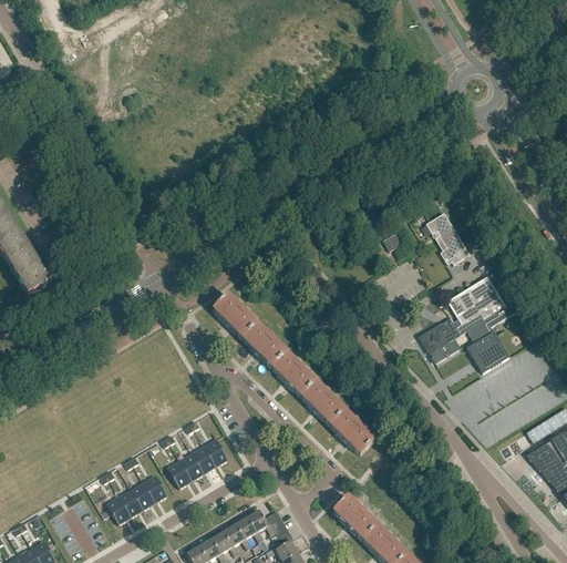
[(0,249),(27,295),(47,284),(43,279),(52,274),(49,268),(40,273),(0,205),(0,249)]
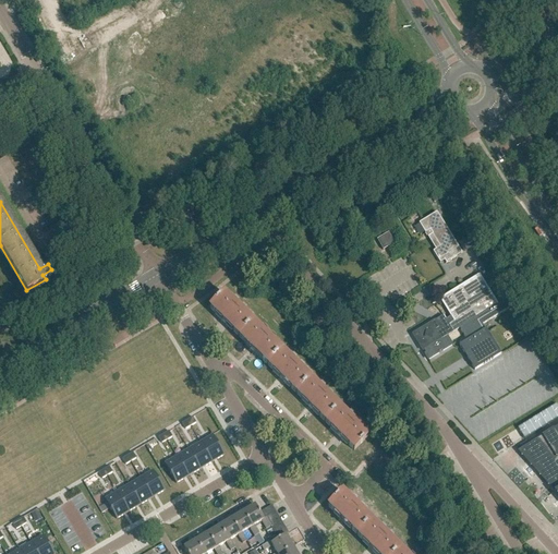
[(431,231),(427,233),(436,247),(433,248),(440,260),(445,257),(446,260),(462,250),(437,208),(419,219),(425,230),(428,228),(431,231)]
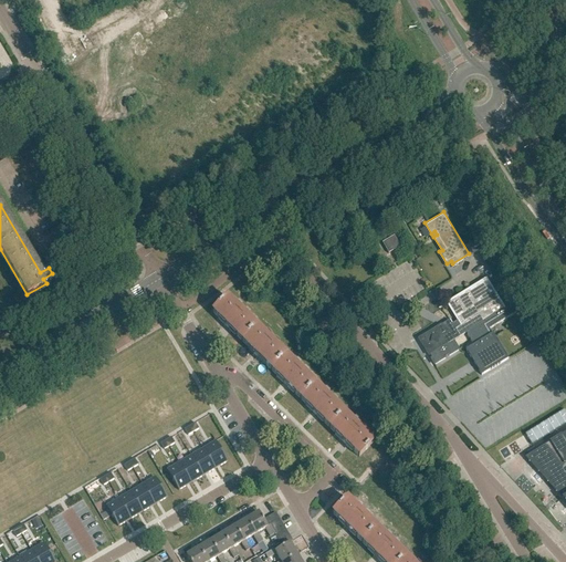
[(388,250),(400,243),(394,232),(383,240),(388,250)]
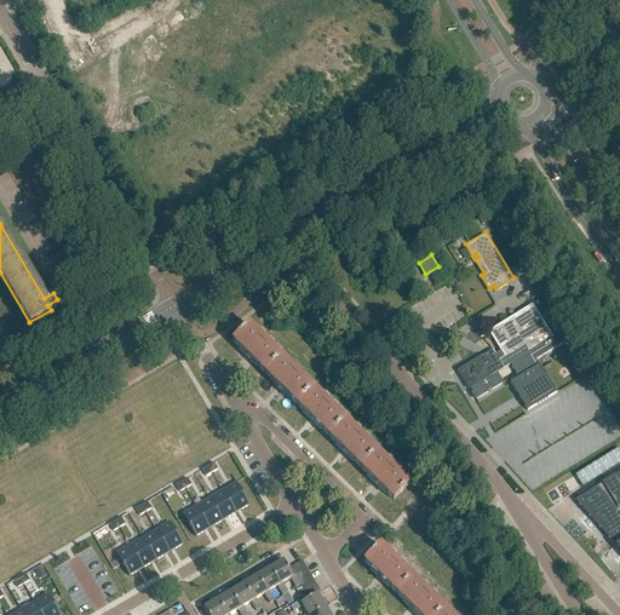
[(544,320),(533,302),(489,328),(501,348),(495,351),(492,346),(458,367),(470,386),(527,351),(532,360),(567,338),(561,329),(552,315),(544,320)]
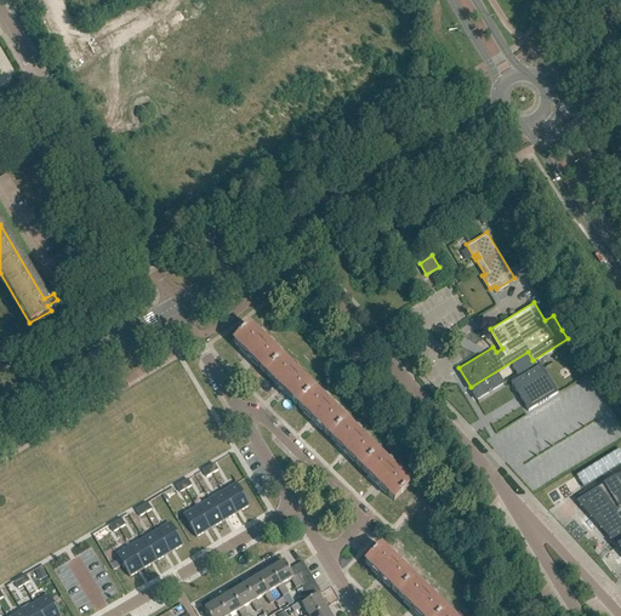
[(250,321),(233,338),(248,353),(256,343),(258,346),(266,338),(250,321)]
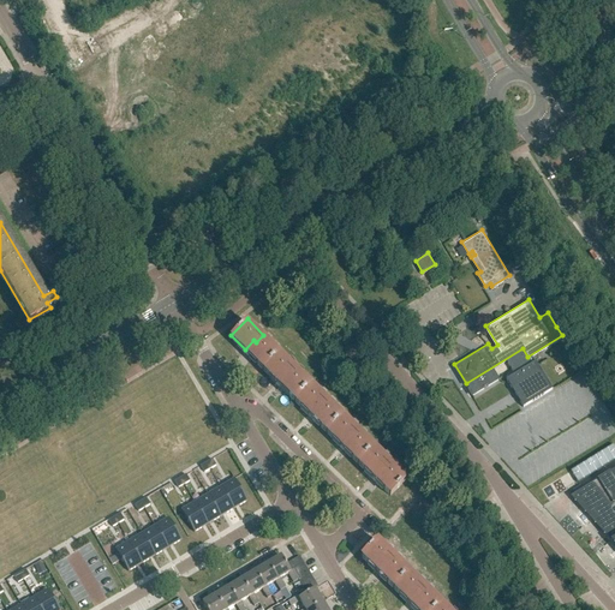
[(263,366),(279,351),(263,335),(256,342),(257,345),(249,353),(263,366)]
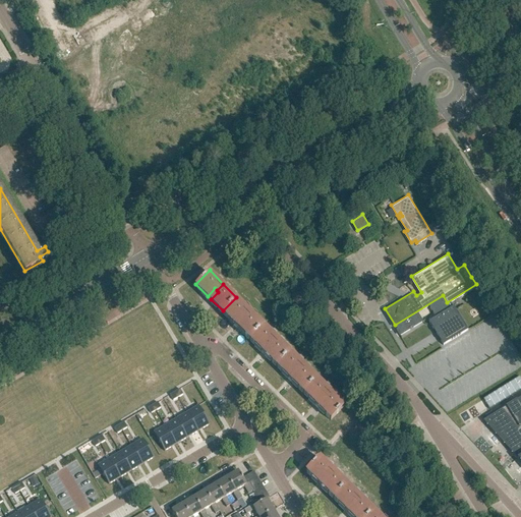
[(243,317),(249,310),(236,297),(223,310),(234,323),(241,314),(243,317)]
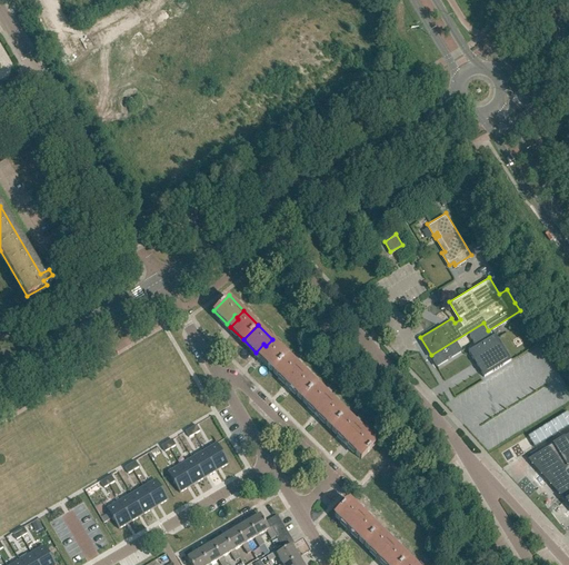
[(272,368),(287,354),(272,339),(266,346),(267,348),(259,356),(272,368)]
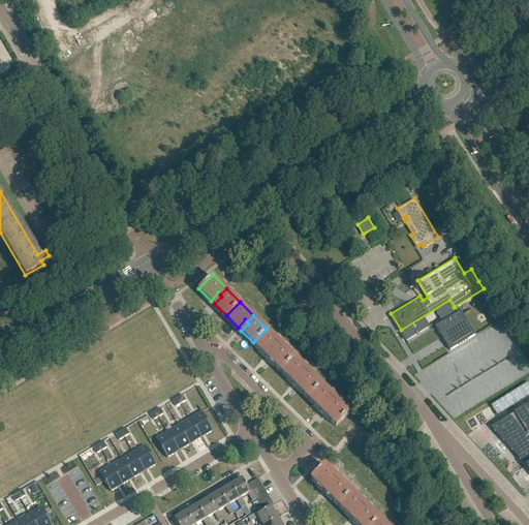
[(274,348),(281,342),(267,329),(253,342),(266,354),(273,347),(274,348)]
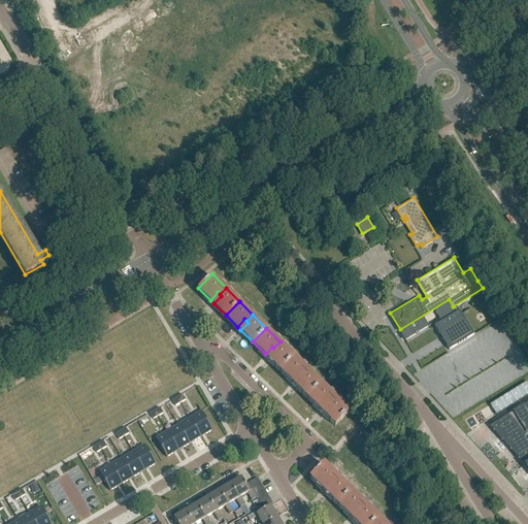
[(279,368),(294,355),(281,341),(273,348),(275,350),(268,357),(279,368)]
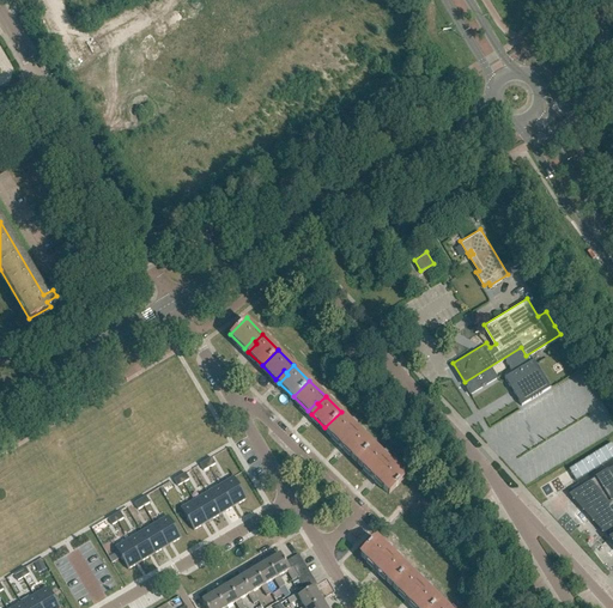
[(350,435),(357,427),(341,412),(325,427),(339,442),(347,433),(350,435)]
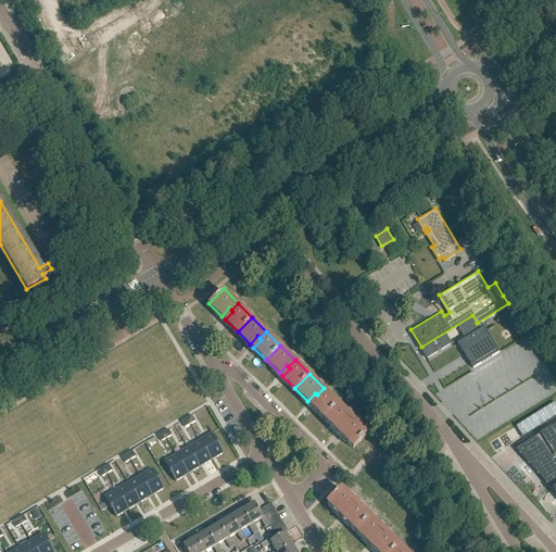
[(324,417),(338,402),(324,388),(317,394),(318,397),(311,404),(324,417)]
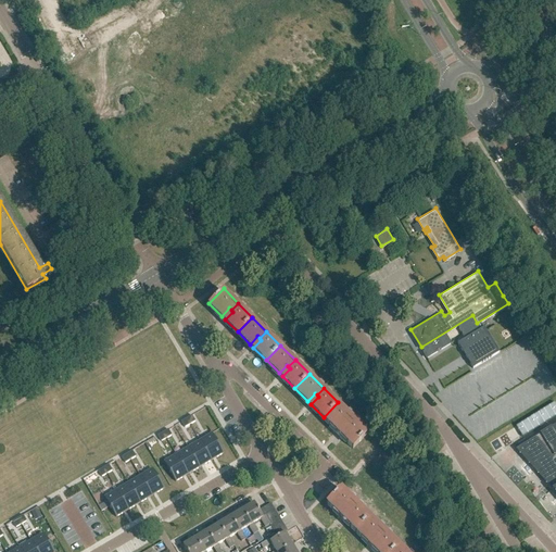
[(522,435),(555,413),(555,401),(554,399),(516,424),(522,435)]
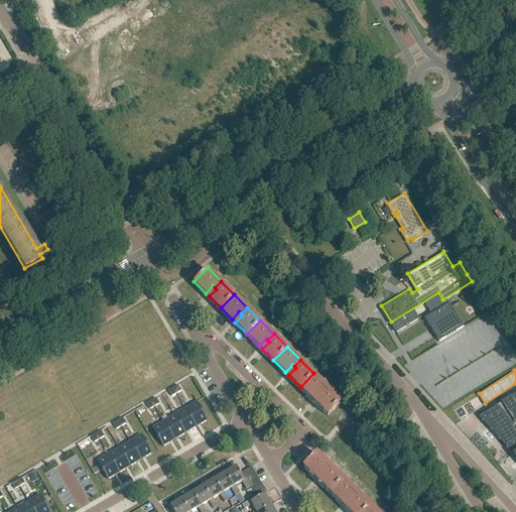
[(320,392),(327,386),(313,373),(300,387),(311,398),(318,391),(320,392)]
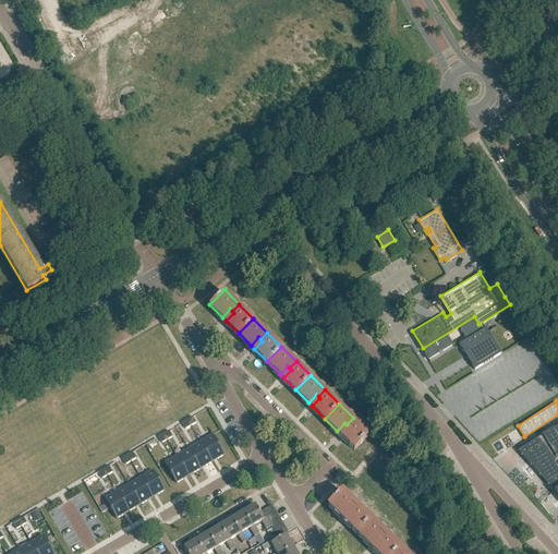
[(193,413),(187,417),(191,423),(196,420),(193,413)]
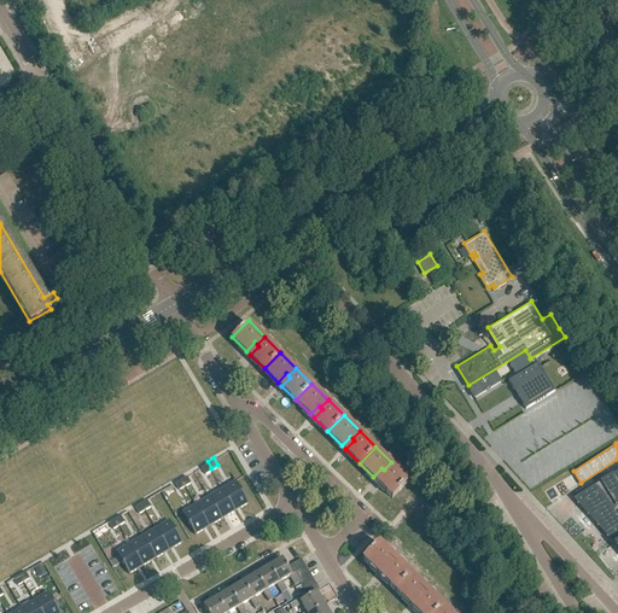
[(208,461),(202,465),(205,471),(211,468),(208,461)]
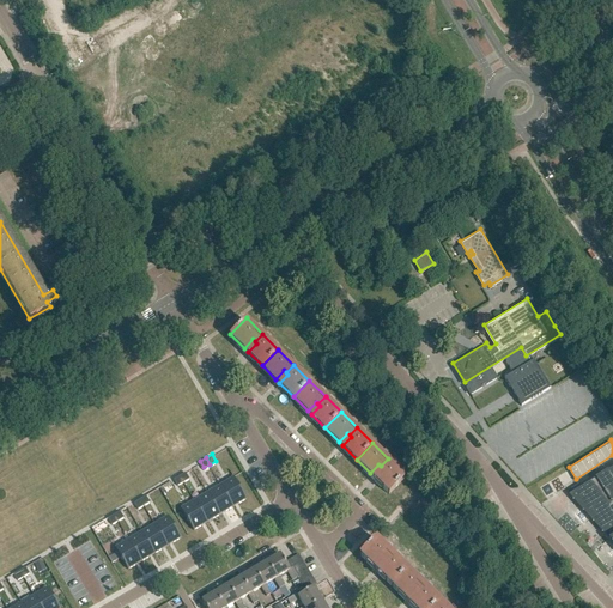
[(405,474),(388,458),(381,466),(382,468),(374,476),(388,491),(405,474)]
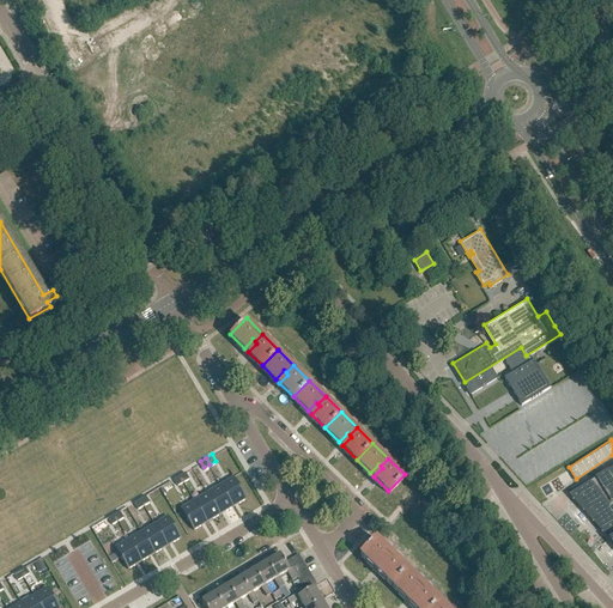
[(612,462),(568,491),(612,541),(612,462)]
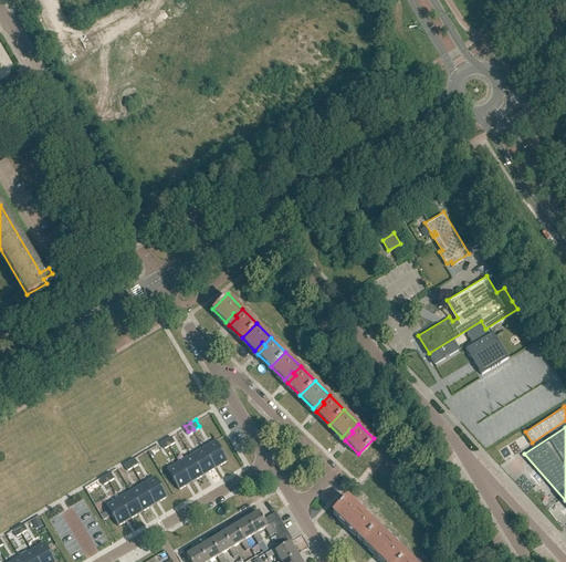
[(170,434),(166,437),(169,444),(175,440),(170,434)]
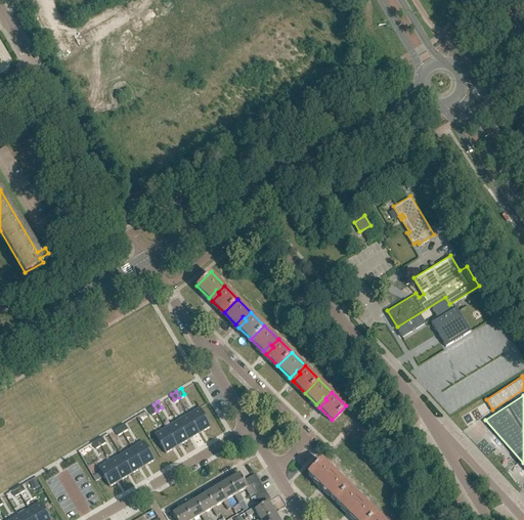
[(154,404),(148,407),(151,414),(157,410),(154,404)]
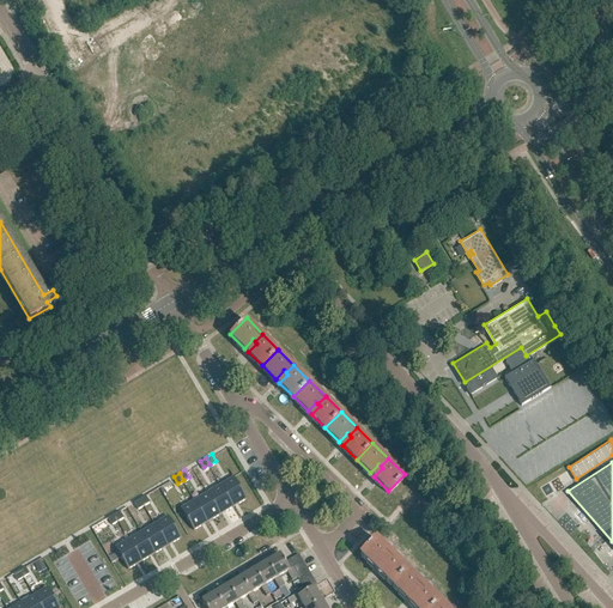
[(234,474),(220,481),(234,504),(247,496),(234,474)]
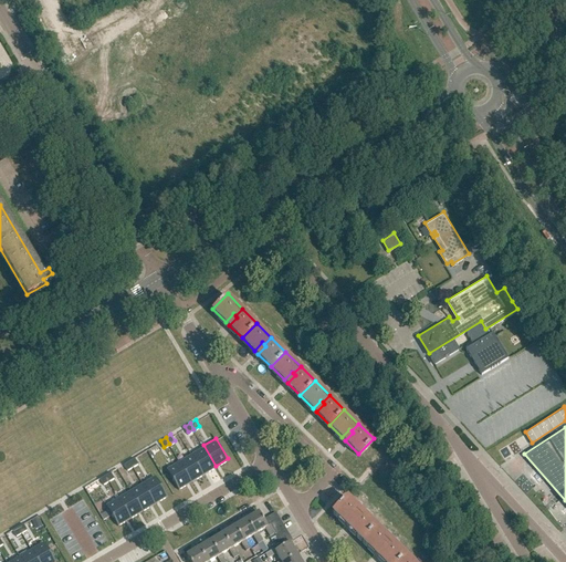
[(203,445),(191,453),(203,472),(216,466),(203,445)]
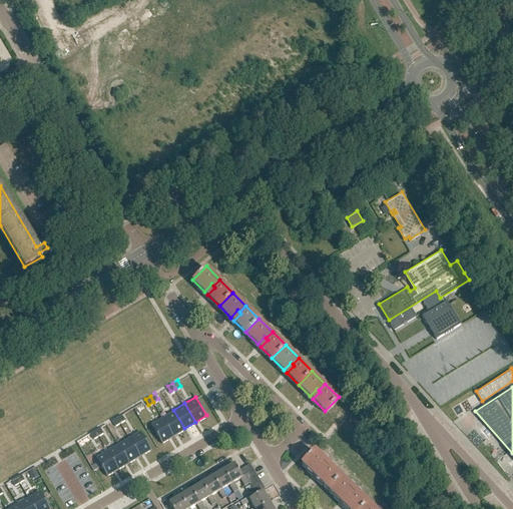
[(173,410),(162,417),(173,435),(184,428),(173,410)]
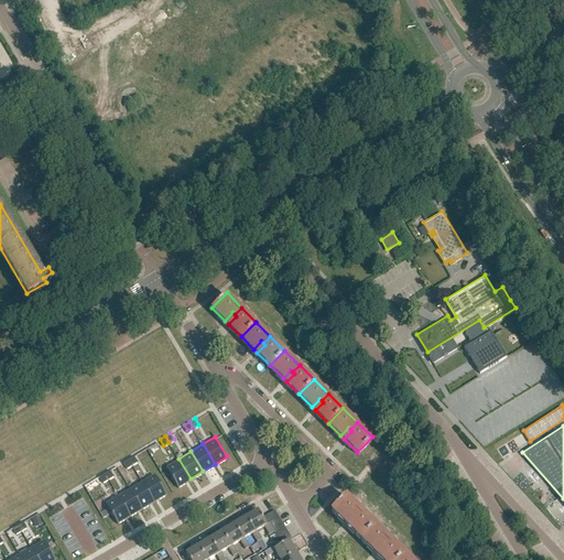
[(134,454),(129,458),(132,463),(138,460),(134,454)]
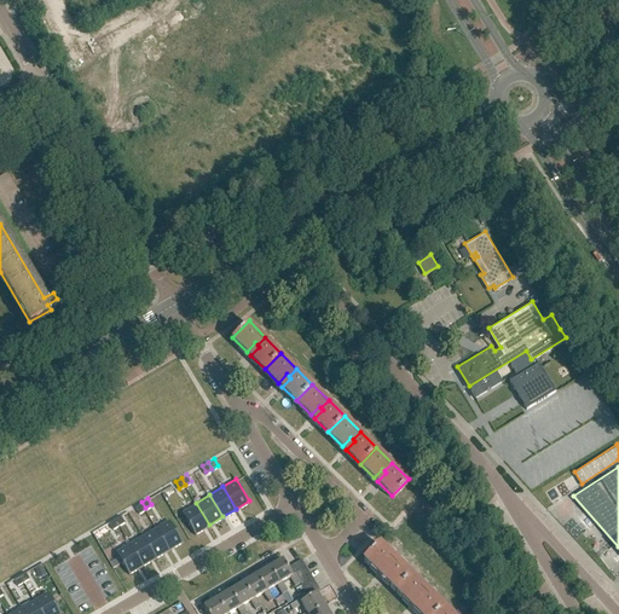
[(142,502),(136,504),(139,511),(145,508),(142,502)]
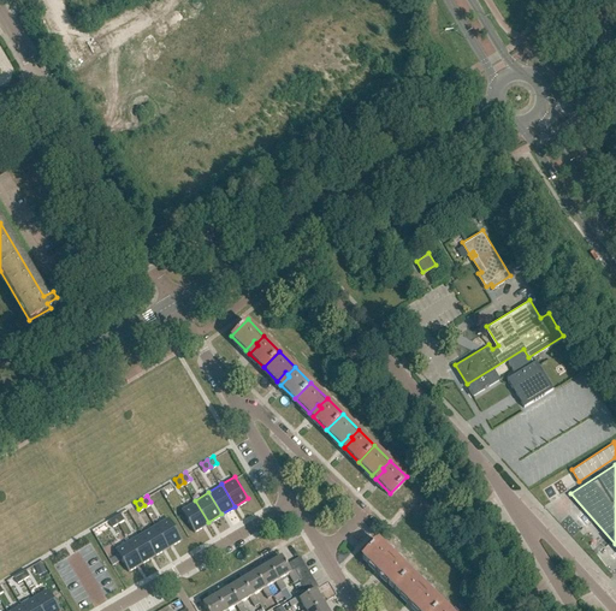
[(195,500),(182,508),(194,529),(208,522),(195,500)]
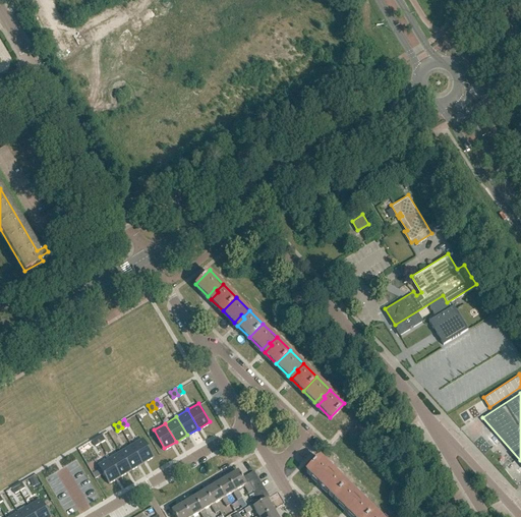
[(102,433),(97,436),(100,441),(105,438),(102,433)]
